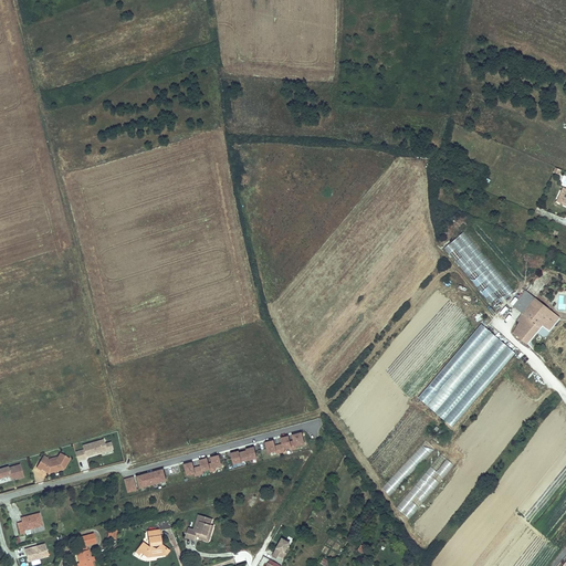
[(515,292),(492,264),(485,270),(478,260),(484,255),(464,231),(444,248),(494,308),(515,292)]
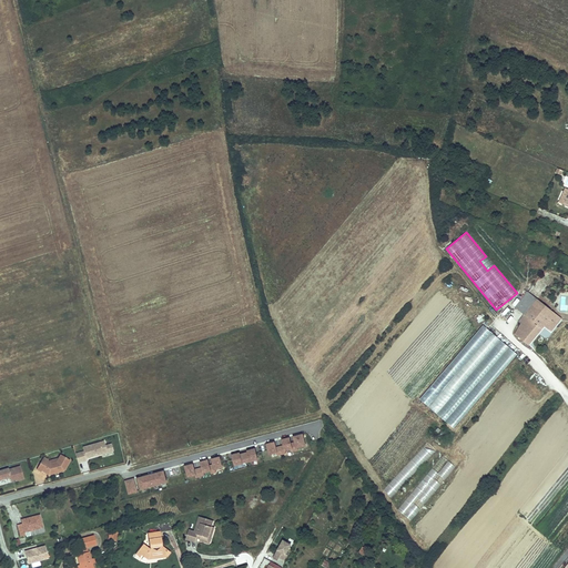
[(486,256),(479,261),(487,271),(493,265),(486,256)]
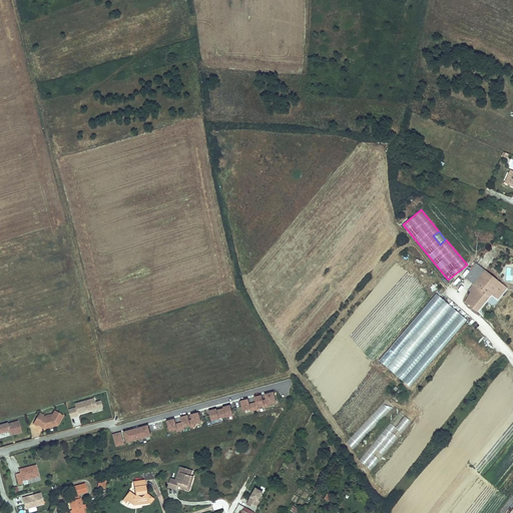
[(483,272),(474,266),(464,280),(472,286),(468,293),(471,295),(466,303),(477,312),(491,295),(496,299),(504,289),(495,282),(488,291),(478,282),(483,272)]
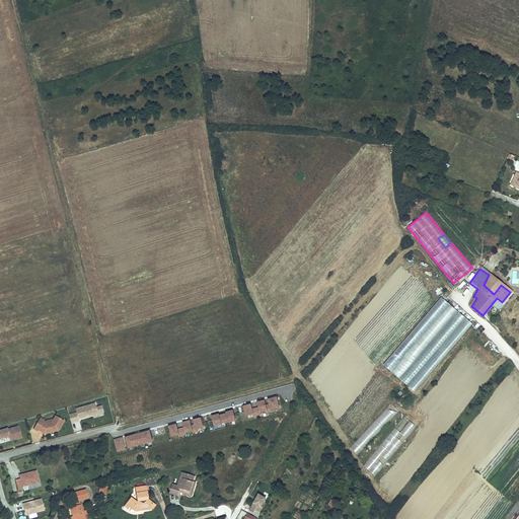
[(494,294),(501,285),(489,275),(484,285),(494,294)]
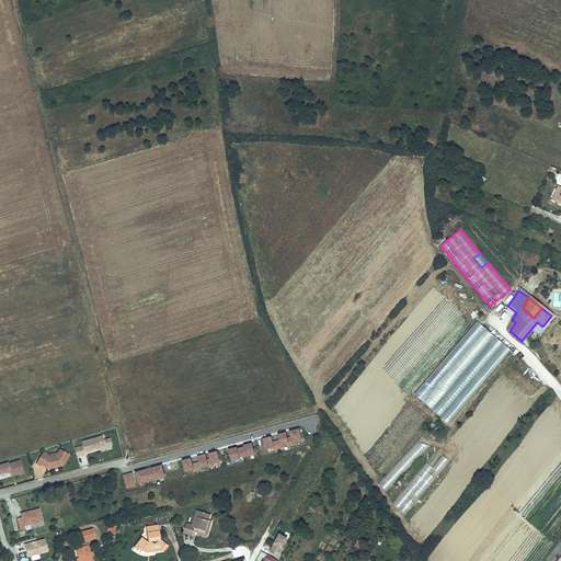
[(431,411),(493,336),(477,322),(413,397),(431,411)]
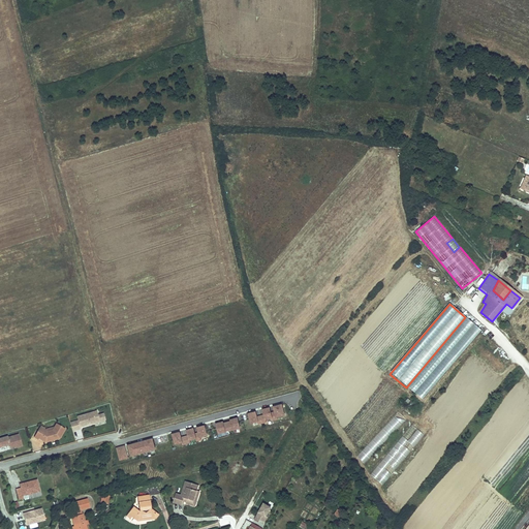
[(422,401),(481,331),(465,317),(406,387),(422,401)]
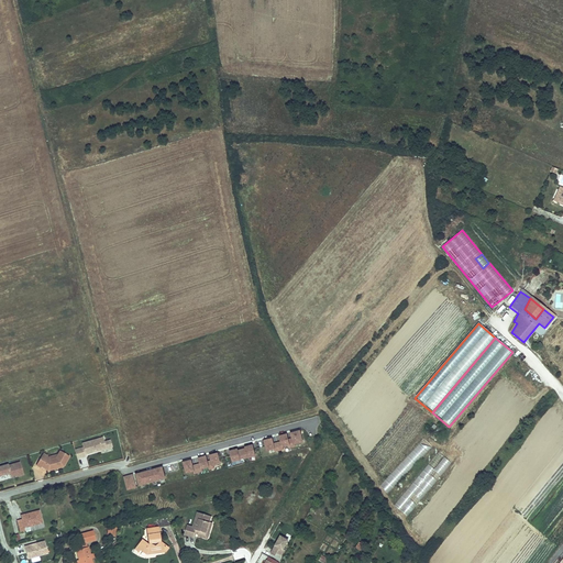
[(302,430),(293,433),(295,438),(296,444),(305,442),(302,430)]
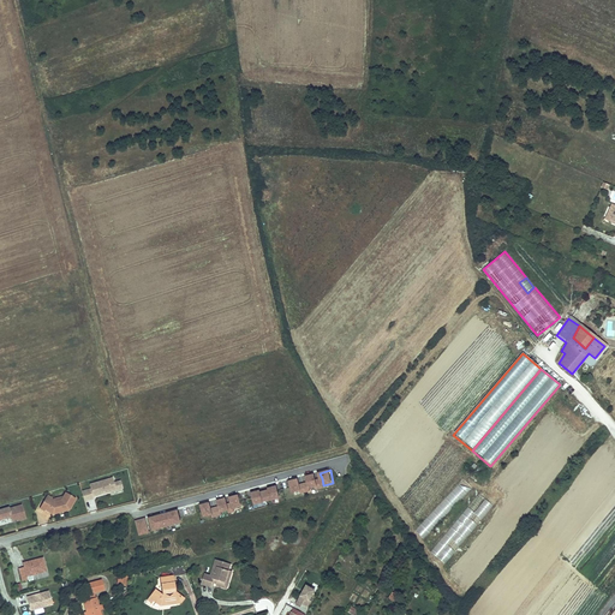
[(316,475),(308,477),(309,482),(310,488),(318,485),(317,481),(316,475)]
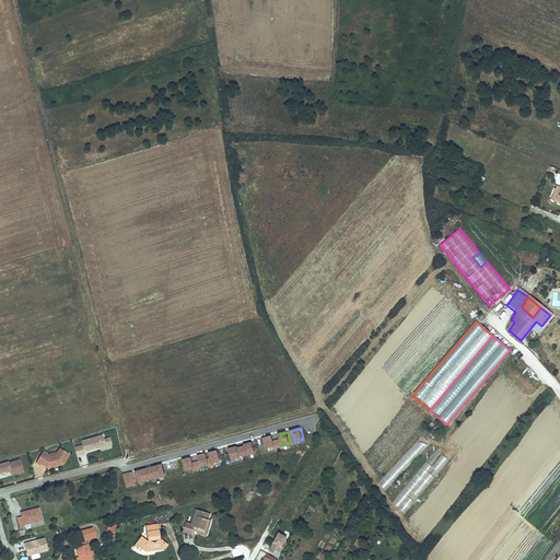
[(272,435),(265,438),(267,448),(275,446),(273,441),(272,435)]
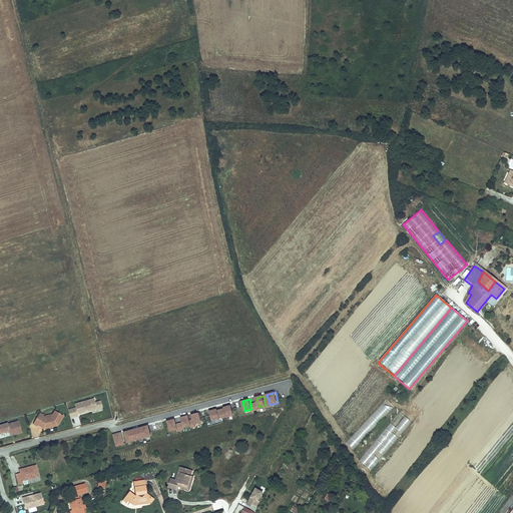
[(358,444),(394,406),(387,399),(351,437),(358,444)]
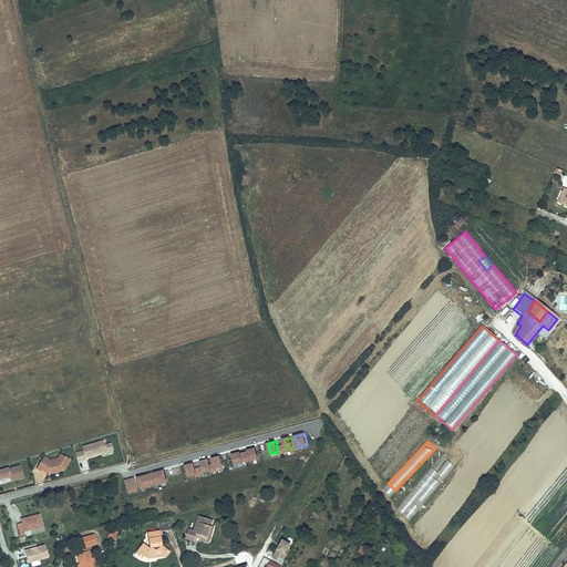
[(107,453),(104,442),(83,449),(84,452),(75,454),(78,463),(86,461),(86,460),(107,453)]
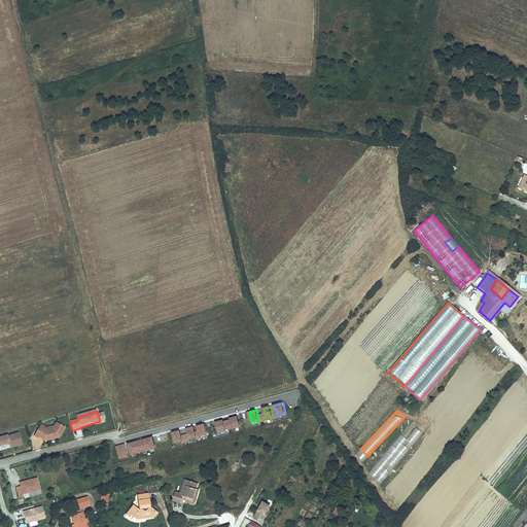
[(238,417),(231,419),(232,420),(234,427),(241,425),(238,417)]
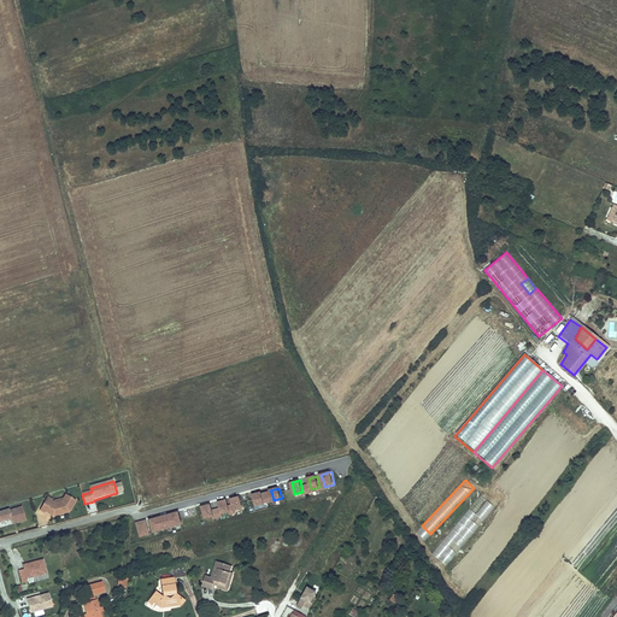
[(262,492),(253,494),(257,506),(265,504),(262,492)]
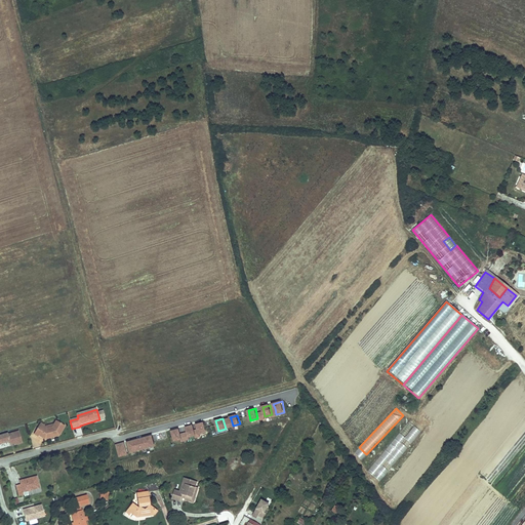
[(372,468),(385,478),(420,430),(407,420),(372,468)]
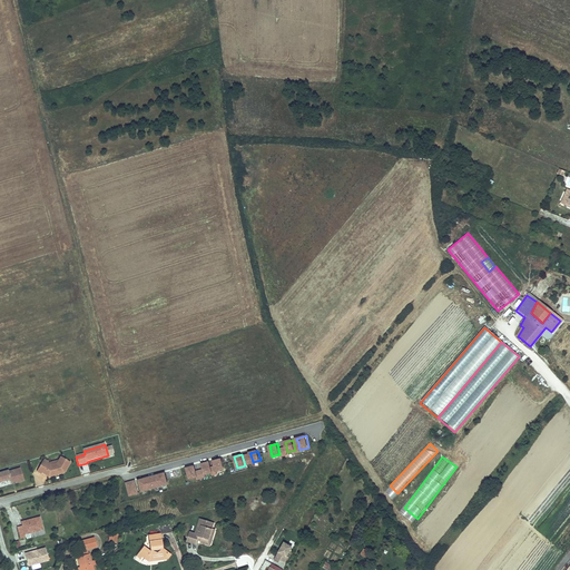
[(64,474),(70,464),(61,459),(59,462),(57,465),(50,467),(48,465),(48,464),(43,461),(37,472),(41,475),(42,474),(49,478),(55,477),(55,474),(57,474),(58,475),(64,474)]
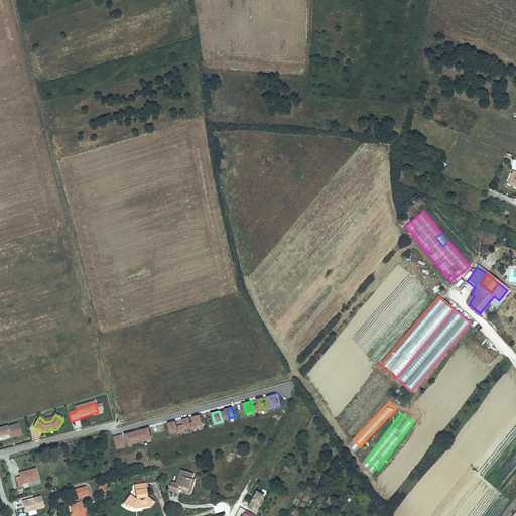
[(201,415),(194,417),(195,422),(197,429),(204,427),(201,415)]
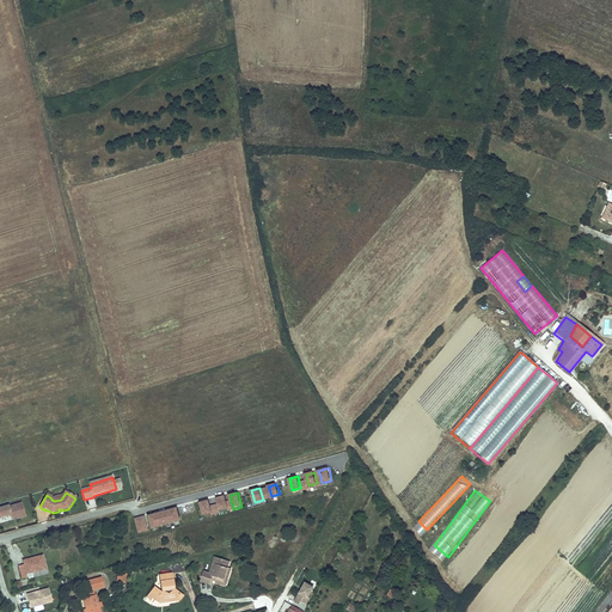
[(226,496),(218,499),(219,505),(220,510),(228,508),(227,502),(226,496)]
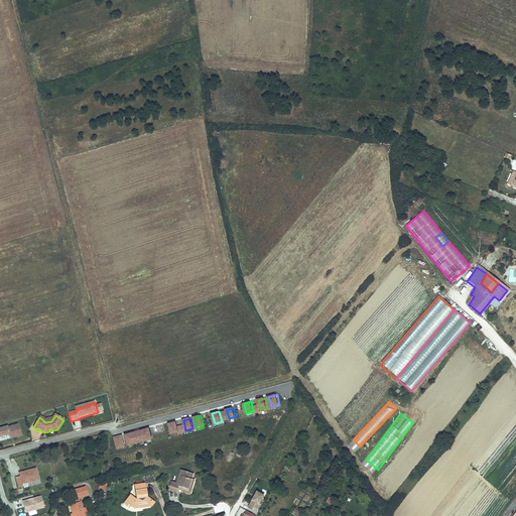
[(176,422),(169,424),(172,435),(179,433),(177,426),(176,422)]
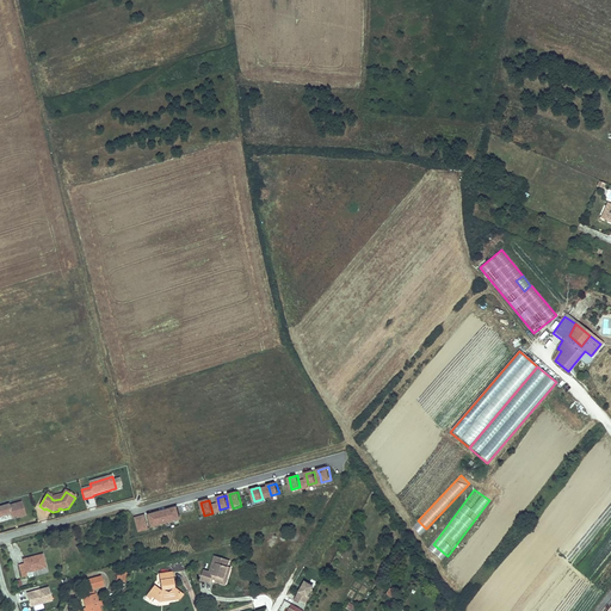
[(25,517),(22,504),(10,507),(8,506),(0,507),(0,518),(11,516),(12,517),(16,517),(16,518),(17,519),(25,517)]
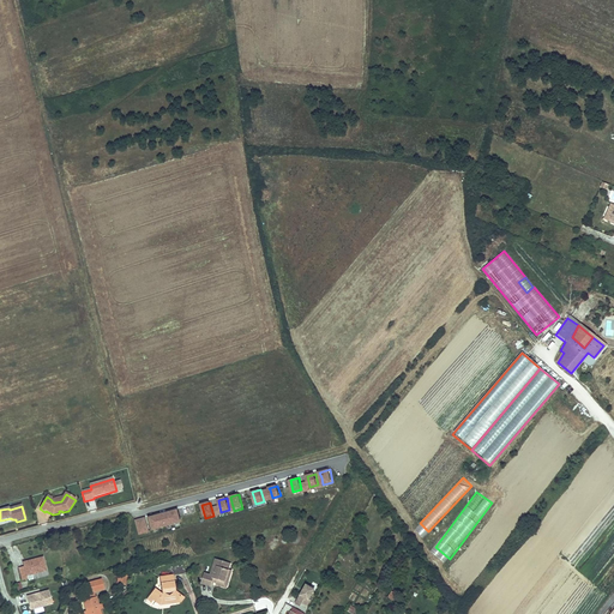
[(178,510),(150,518),(152,530),(181,522),(178,510)]
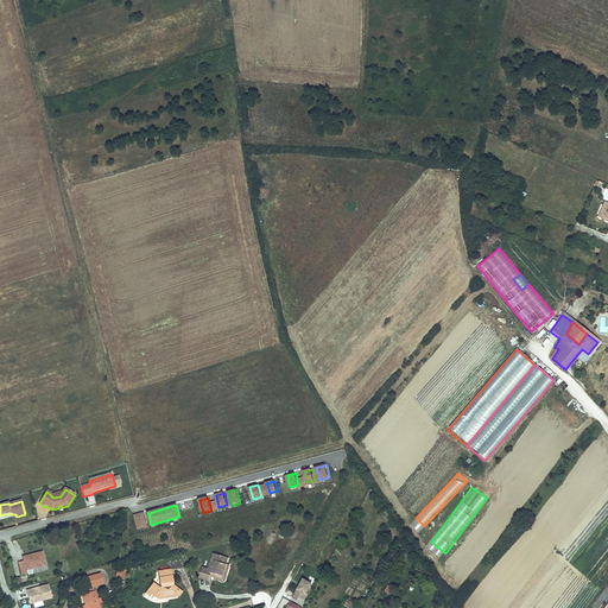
[(144,513),(134,515),(138,530),(147,527),(144,513)]
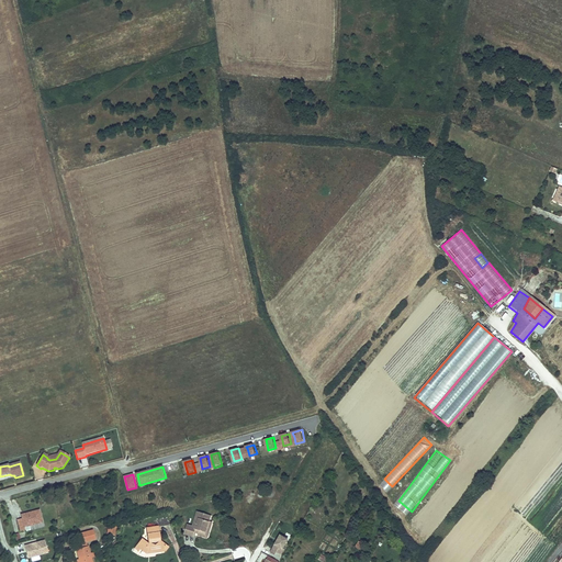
[(19,503),(9,503),(9,515),(17,515),(17,509),(18,509),(19,503)]
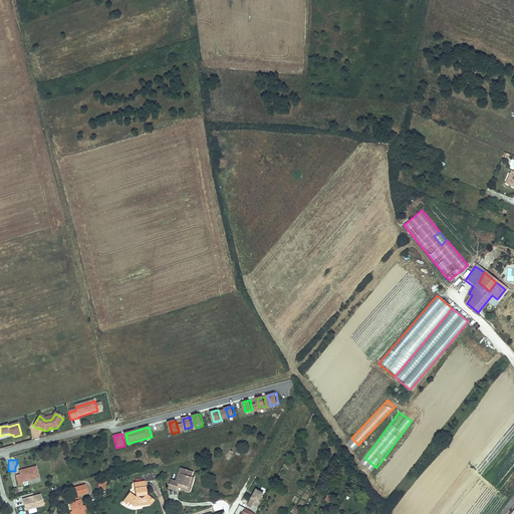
[(14,475),(17,487),(22,485),(21,482),(37,478),(34,467),(20,471),(21,473),(19,474),(14,475)]
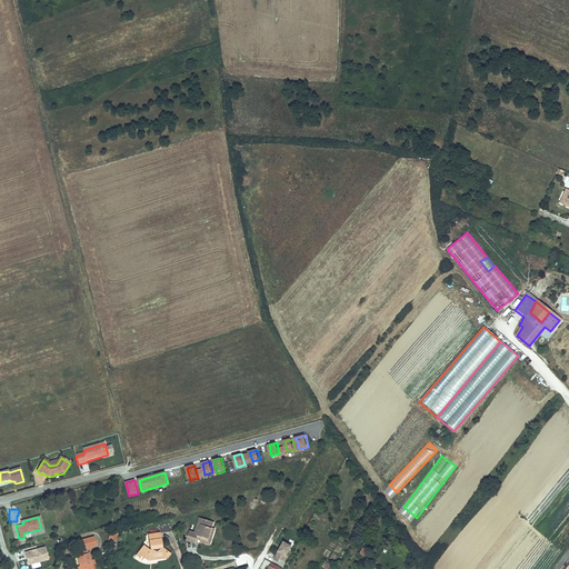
[(200,519),(196,533),(190,531),(187,541),(197,543),(198,539),(201,540),(201,543),(208,546),(210,536),(213,537),(215,530),(212,529),(215,523),(200,519)]
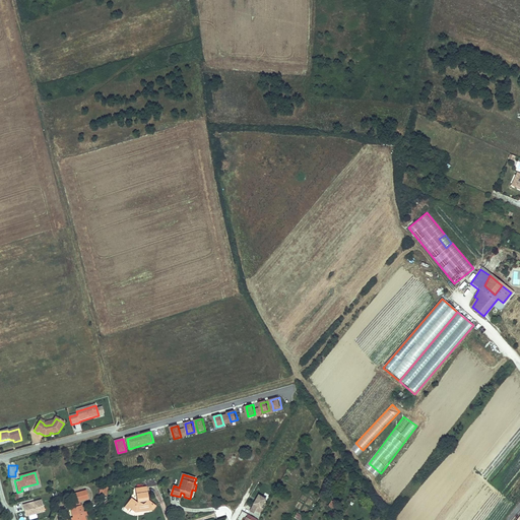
[(147,500),(146,485),(135,488),(137,500),(135,502),(130,497),(127,501),(130,503),(131,502),(133,504),(130,508),(133,511),(136,508),(148,507),(150,503),(147,500)]
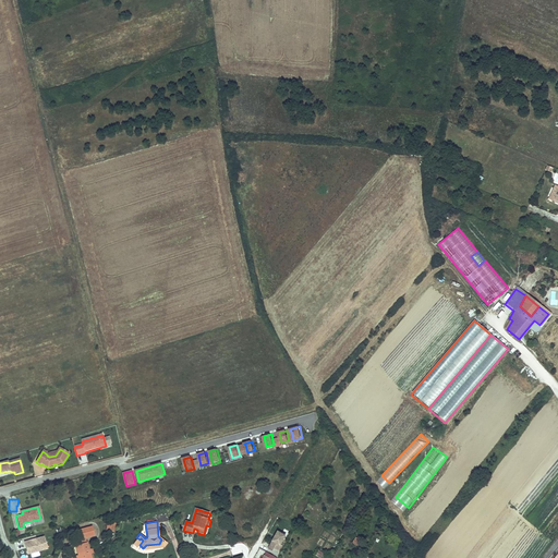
[(92,528),(77,531),(80,540),(94,535),(92,528)]
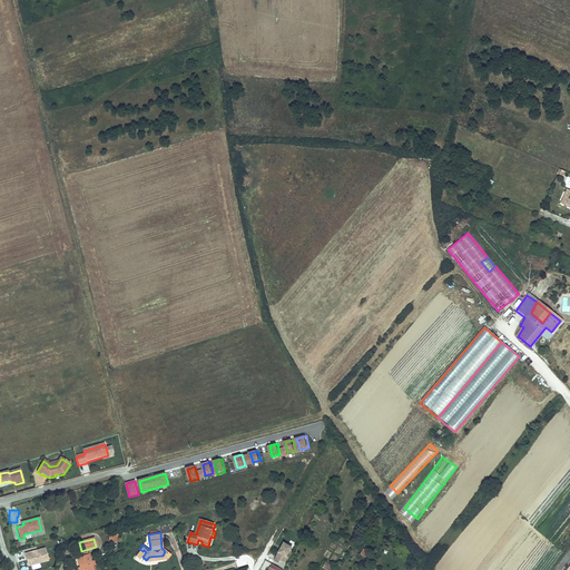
[(288,557),(293,547),(286,543),(276,560),(281,562),(283,560),(286,562),(290,557),(288,557)]
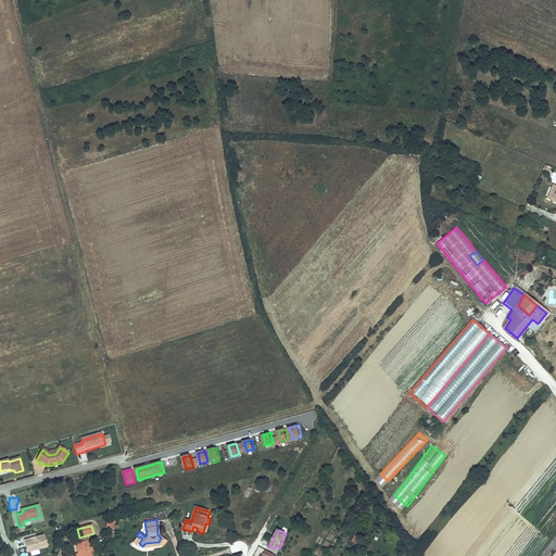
[(46,547),(41,535),(34,538),(34,539),(30,540),(30,539),(22,541),(25,553),(46,547)]
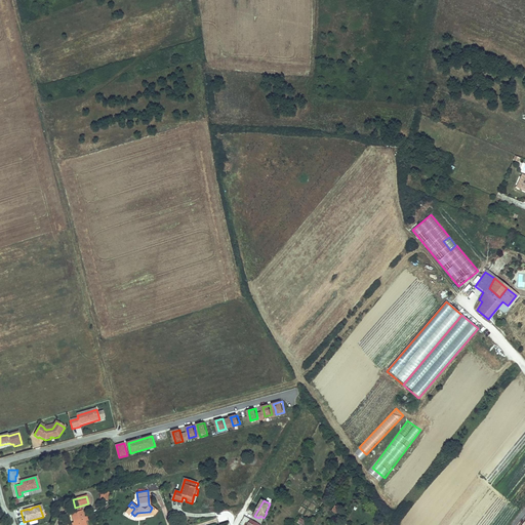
[(131,508),(128,506),(123,510),(129,515),(131,513),(134,509),(132,507),(131,508)]
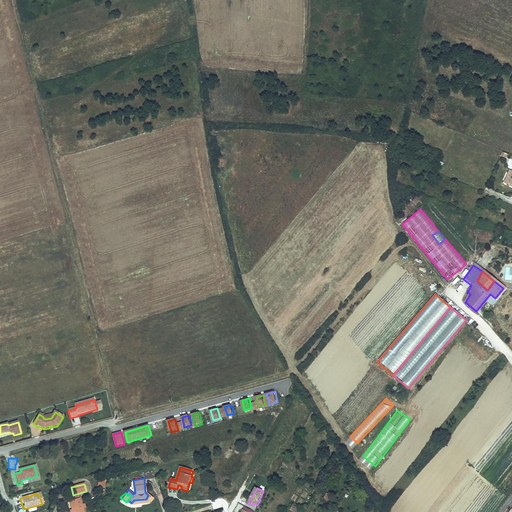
[(146,499),(134,500),(131,503),(149,501),(152,498),(148,495),(146,499)]
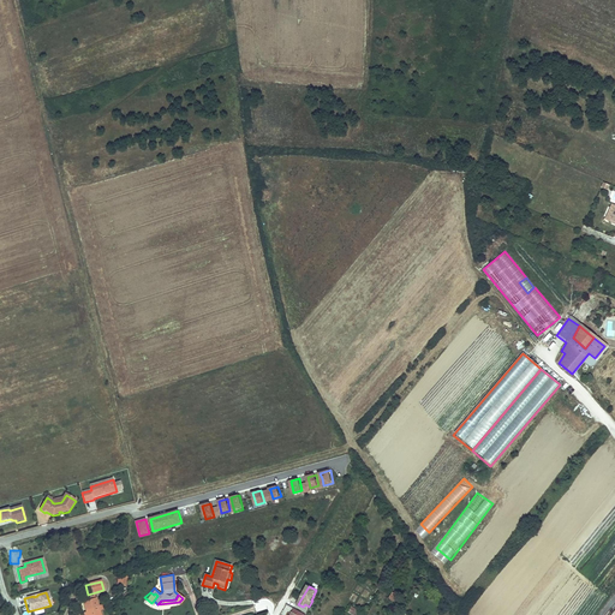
[(400,598),(393,595),(389,599),(396,604),(400,598)]
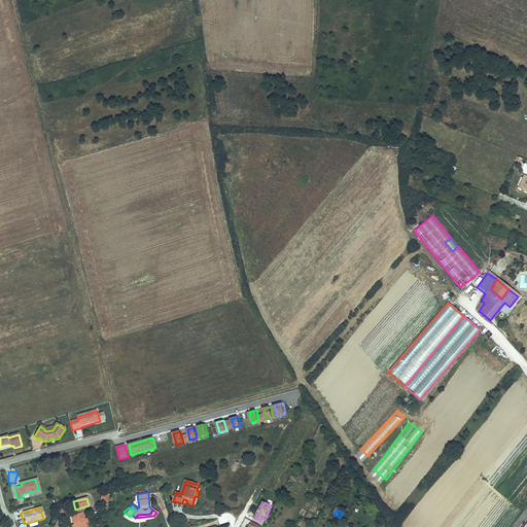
[(74,524),(74,526),(86,526),(83,516),(72,518),(74,524)]
